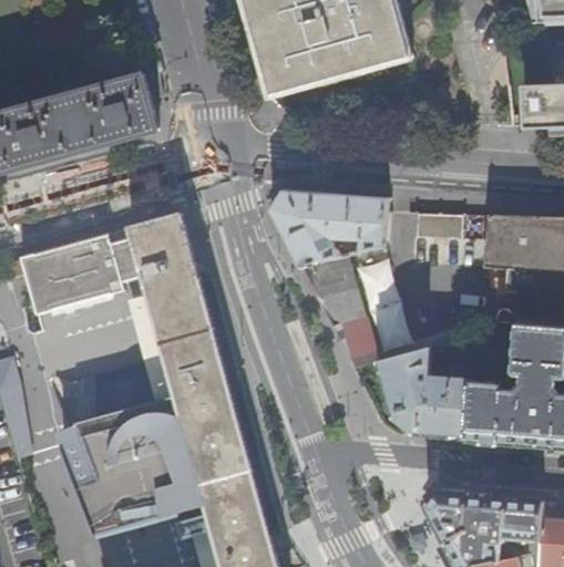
[(244,0),(272,96),(274,98),(413,59),(397,0),(244,0)]
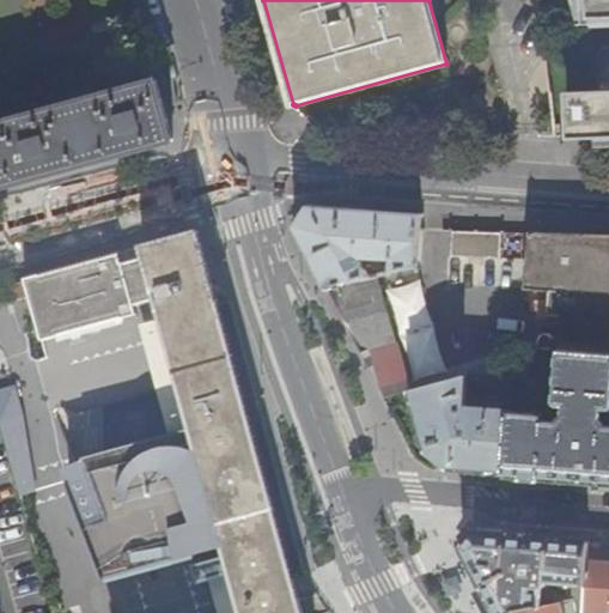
[(608,0),(571,0),(578,18),(608,17),(608,0)]
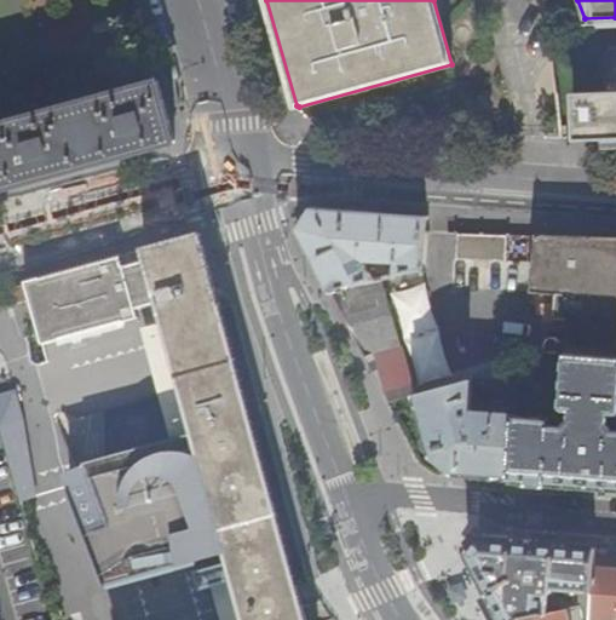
[(171,142),(155,81),(0,122),(0,188),(55,173),(154,147),(163,143),(171,142)]
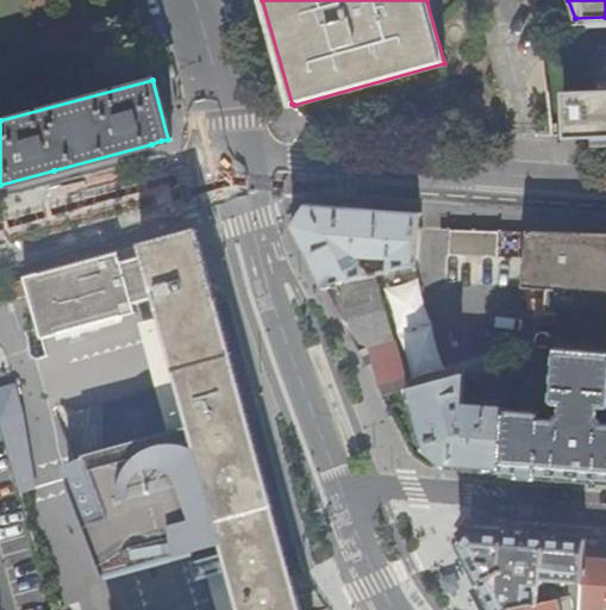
[(587,136),(605,136),(605,106),(600,88),(566,88),(567,134),(586,132),(587,136)]
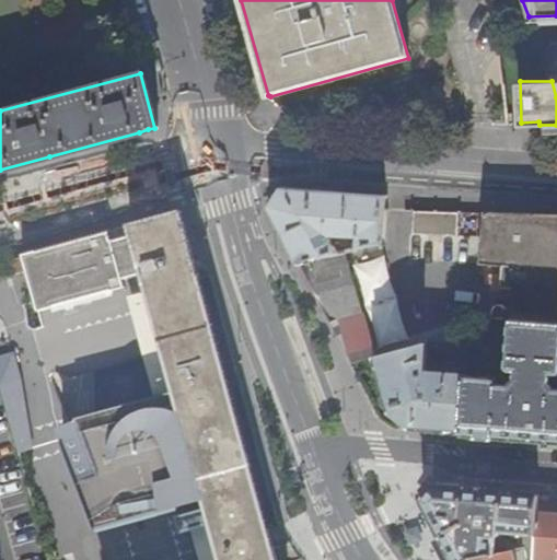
[(383,209),(384,196),(352,194),(280,188),(266,208),(298,266),(335,254),(329,241),(333,241),(333,236),(355,238),(357,249),(380,245),(383,209)]
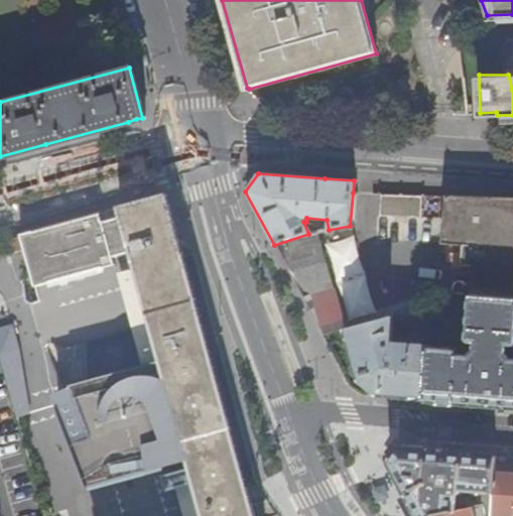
[(120,216),(129,252),(132,261),(135,272),(164,378),(202,515),(250,515),(180,256),(163,195),(118,207),(120,216)]
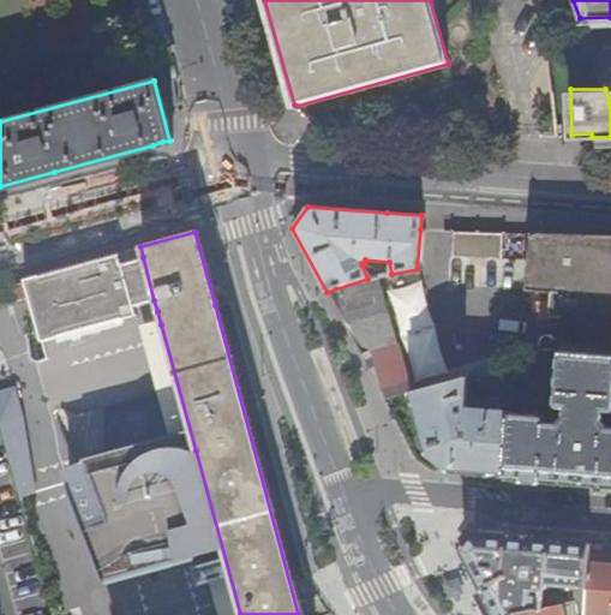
[(501,233),(450,232),(450,257),(499,258),(501,233)]
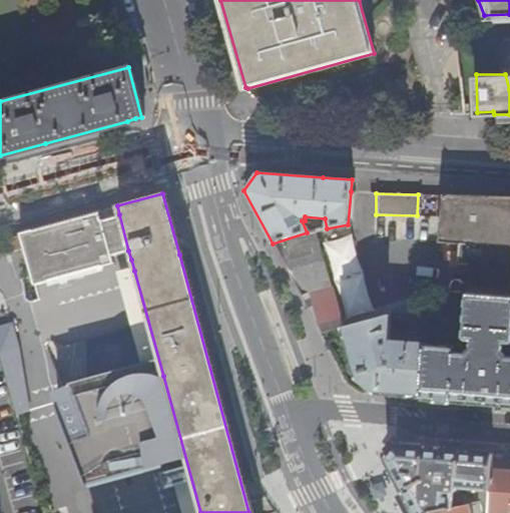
[(467,244),(466,263),(464,290),(460,290),(460,285),(459,283),(457,281),(454,280),(451,282),(450,284),(449,293),(465,294),(509,297),(509,197),(442,195),(438,242),(457,243),(467,244)]
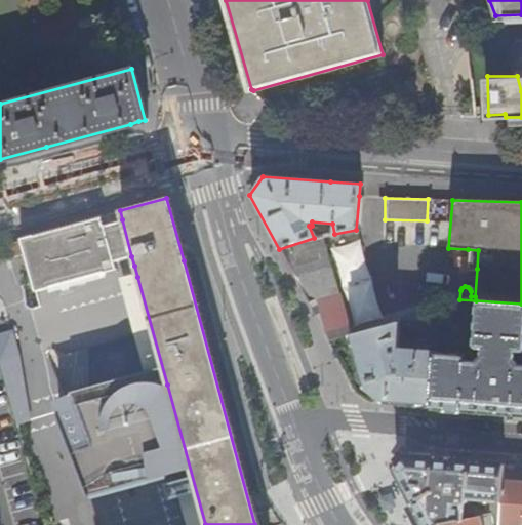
[(131,256),(122,219),(102,225),(99,216),(17,237),(32,292),(114,272),(111,261),(131,256)]
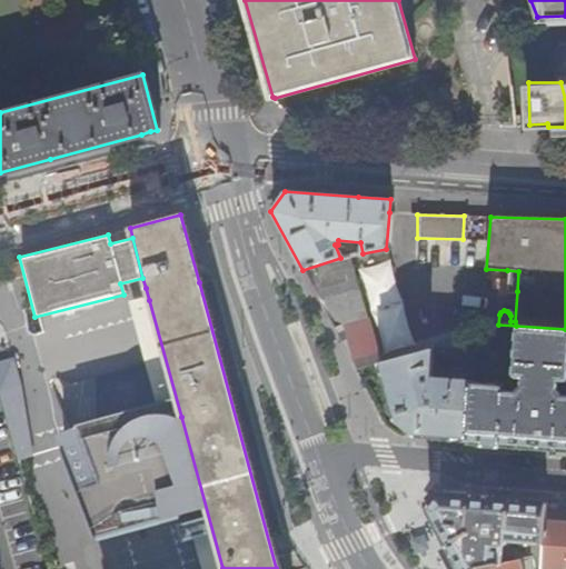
[(348,257),(363,253),(360,242),(338,240),(338,245),(335,245),(340,258),(348,257)]
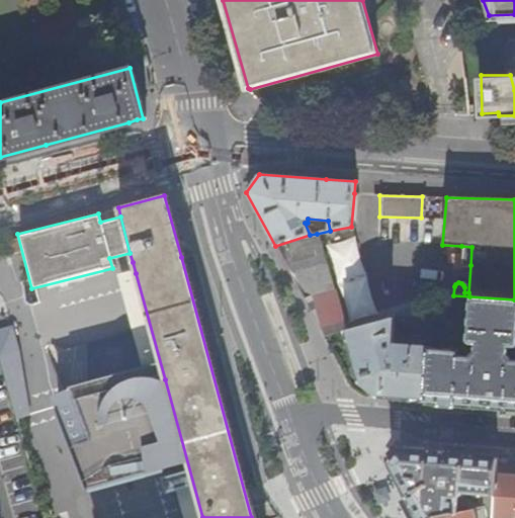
[(310,235),(275,246),(303,297),(310,295),(323,336),(342,331),(344,330),(317,234),(310,235)]
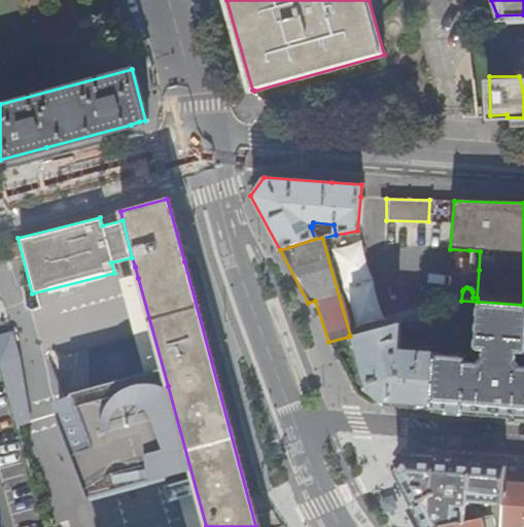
[(480,251),(469,250),(468,270),(479,270),(480,251)]
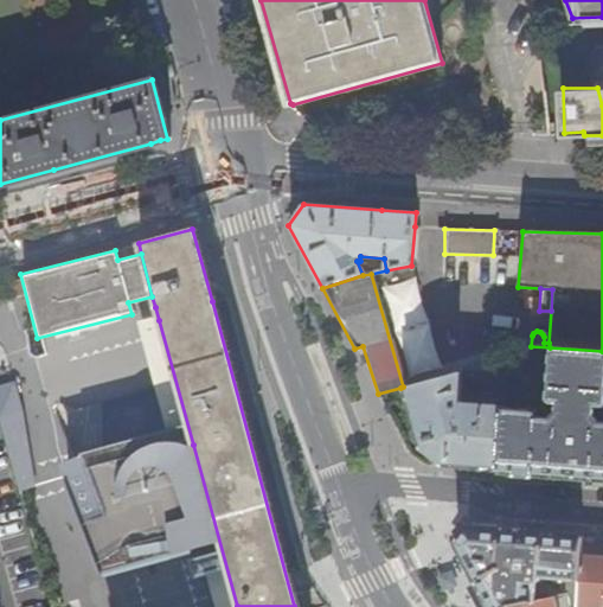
[(209,606),(237,606),(193,445),(159,320),(155,307),(149,308),(153,321),(132,327),(209,606)]
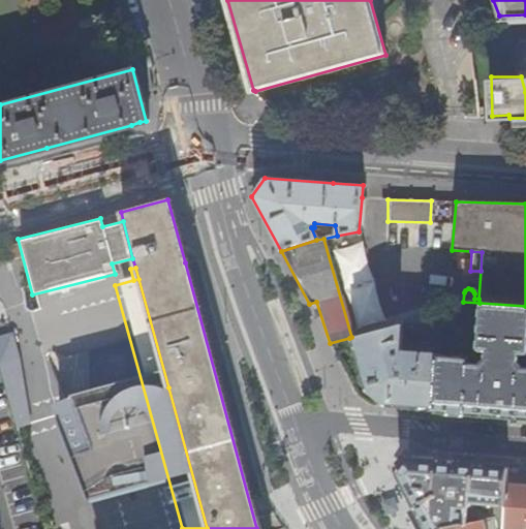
[(498,415),(525,416),(525,366),(522,366),(519,361),(519,354),(525,353),(525,306),(480,303),(476,348),(478,350),(484,351),(484,358),(480,363),(469,362),(467,359),(464,356),(437,354),(434,410),(498,415)]
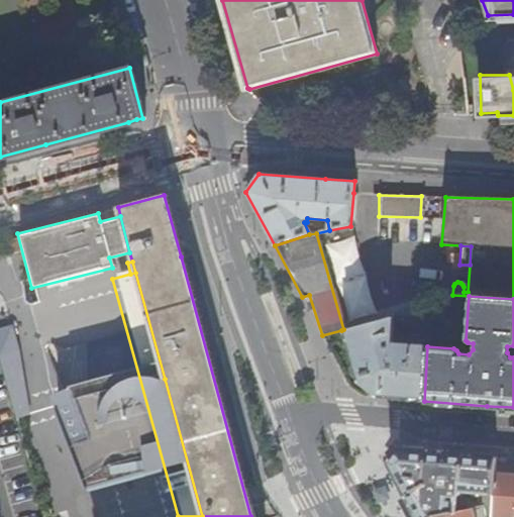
[(389,317),(343,329),(341,330),(356,381),(375,396),(377,398),(389,398),(424,401),(427,346),(391,344),(393,317),(389,317)]
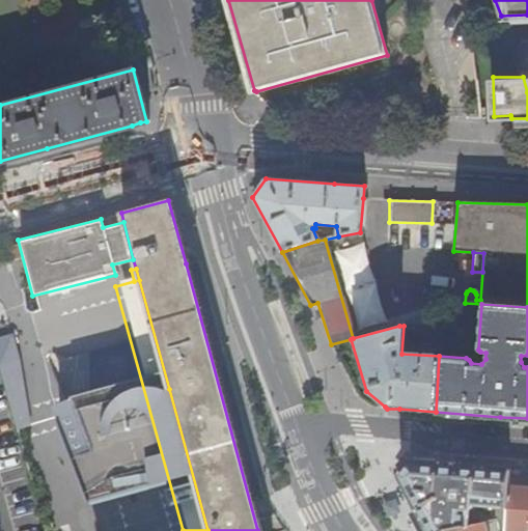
[(506,510),(509,470),(474,467),(408,462),(400,475),(428,530),(448,530),(466,527),(466,511),(475,507),(497,509),(496,521),(497,529),(505,530),(506,510)]
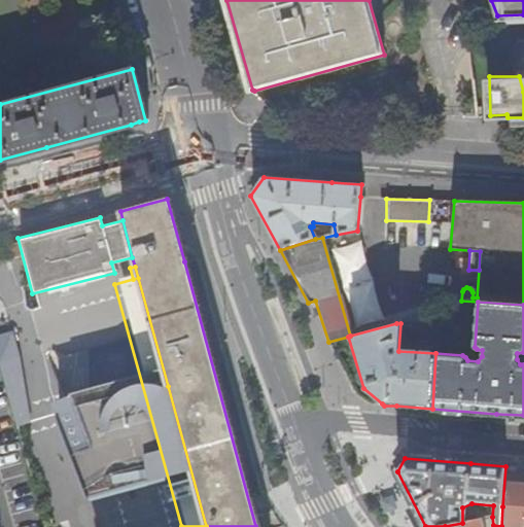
[(501,526),(509,526),(523,526),(523,483),(504,482),(502,506),(501,526)]
